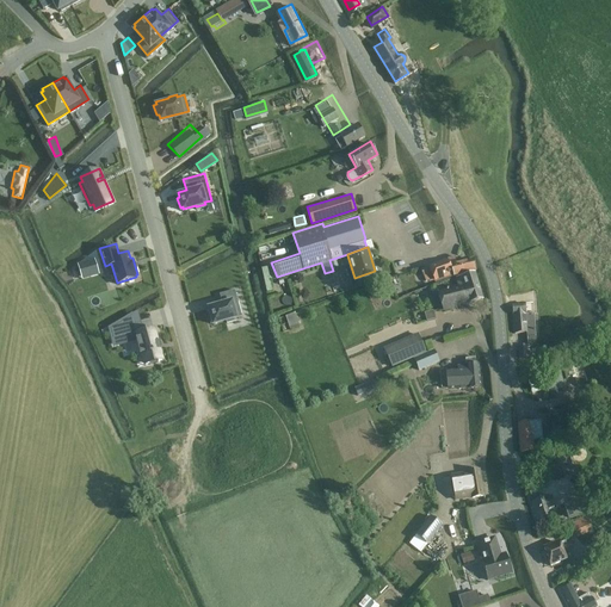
[(430,264),(421,266),(425,277),(432,274),(434,280),(454,273),(464,270),(470,267),(476,266),(473,255),(468,258),(461,259),(457,260),(455,254),(430,262),(430,264)]
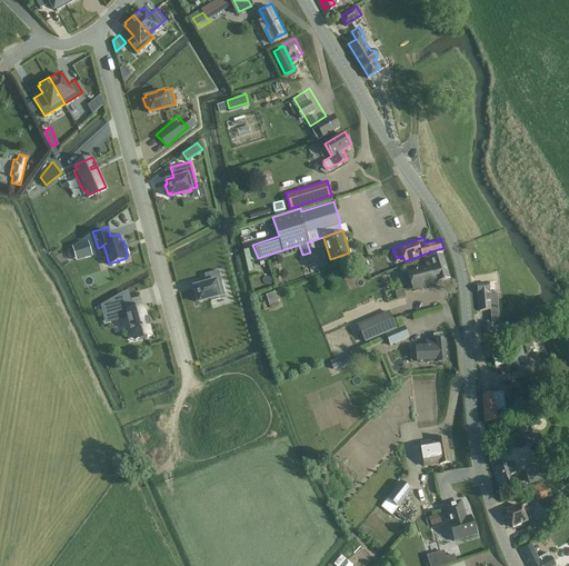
[(412,287),(439,279),(450,276),(442,251),(423,257),(426,264),(407,269),(412,287)]
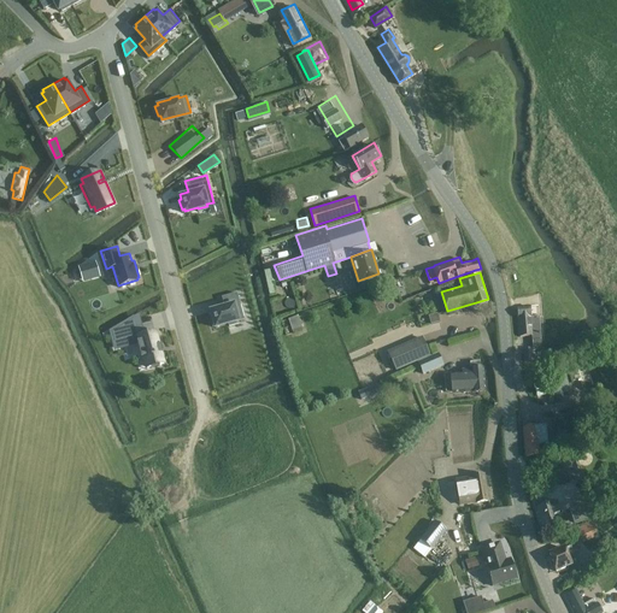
[(212,313),(210,314),(212,324),(215,324),(215,325),(228,322),(229,324),(238,322),(238,318),(244,317),(236,290),(222,294),(224,305),(210,308),(212,313)]
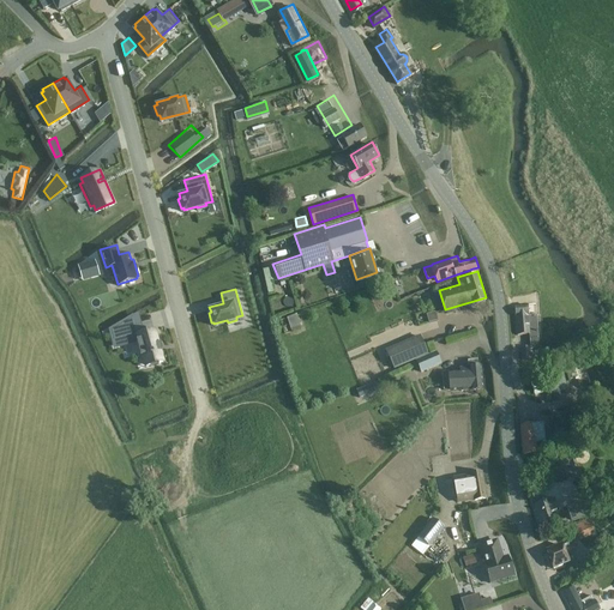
[(530,344),(521,344),(522,356),(531,356),(530,346),(539,345),(535,313),(529,314),(528,302),(515,303),(516,315),(517,332),(529,331),(530,344)]
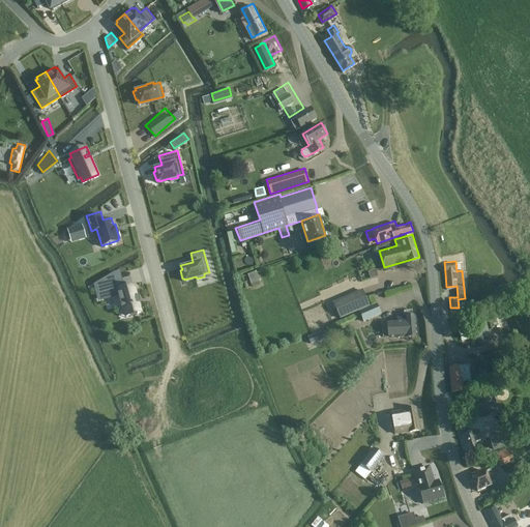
[(375,267),(367,269),(370,276),(378,274),(375,267)]
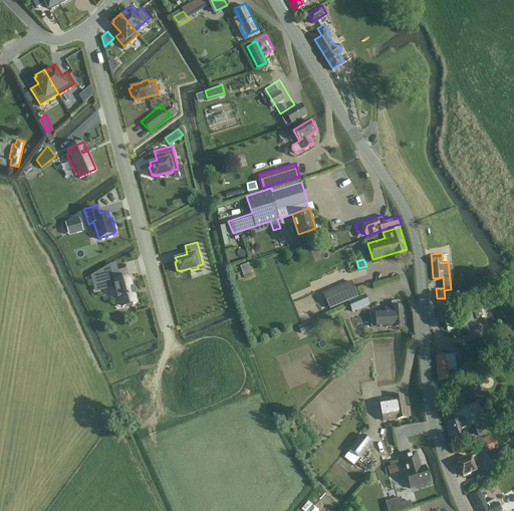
[(239,264),(244,276),(252,273),(248,261),(239,264)]
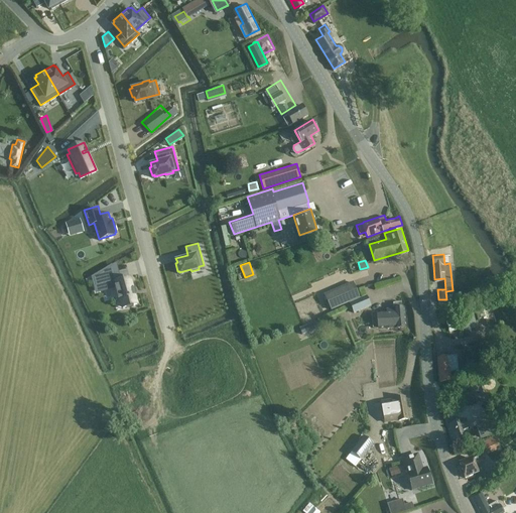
[(111,266),(94,276),(96,283),(111,279),(112,284),(115,283),(121,306),(137,302),(130,275),(114,279),(111,266)]
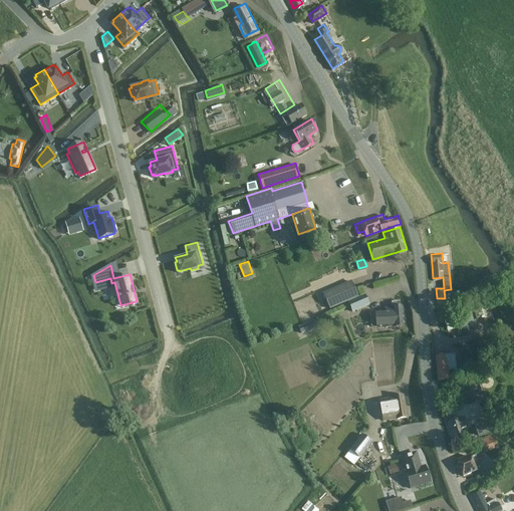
[(366,274),(355,277),(357,285),(373,281),(371,273),(366,274)]
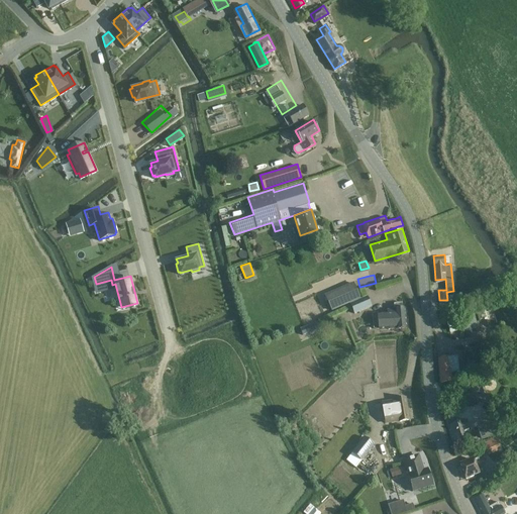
[(353,281),(324,293),(331,309),(360,296),(353,281)]
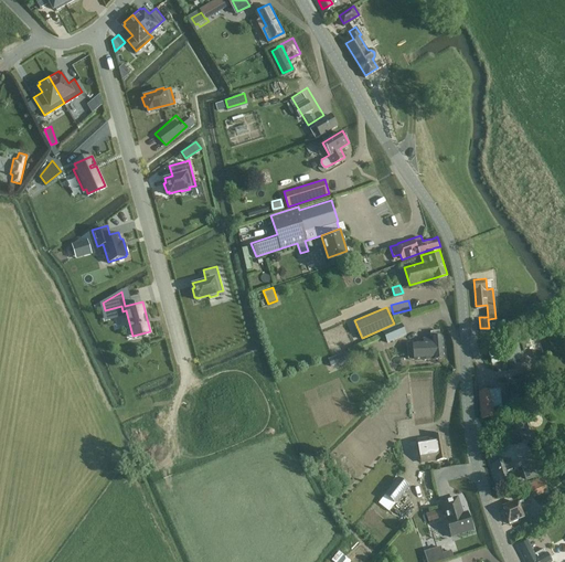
[(402,321),(382,329),(387,341),(406,332),(402,321)]
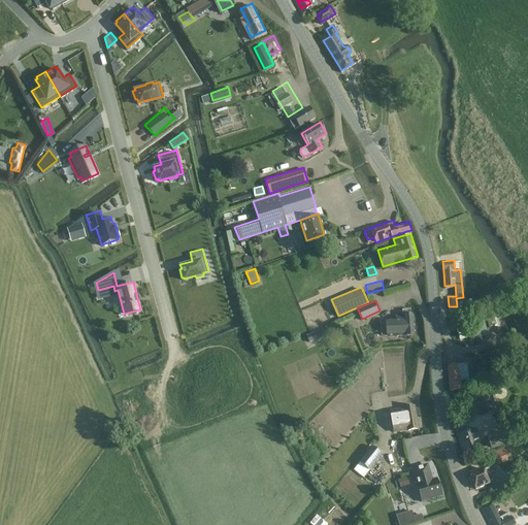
[(191,303),(178,305),(180,321),(193,319),(191,303)]
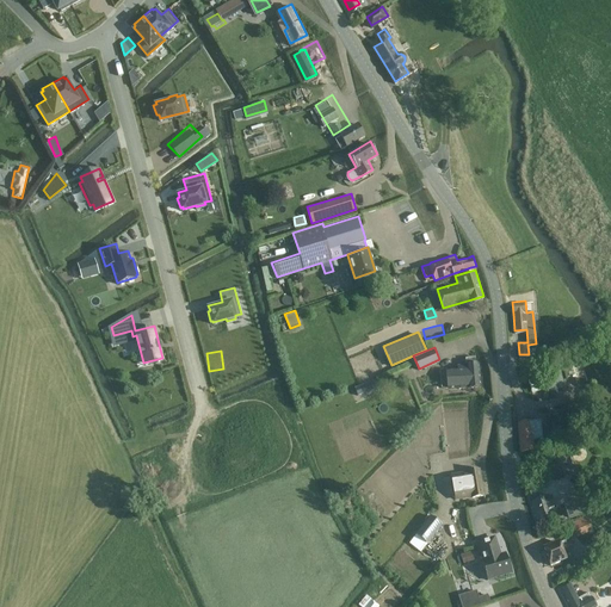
[(467,363),(457,363),(458,366),(440,369),(442,385),(458,384),(458,386),(469,385),(481,384),(479,360),(476,361),(475,355),(466,355),(467,363)]
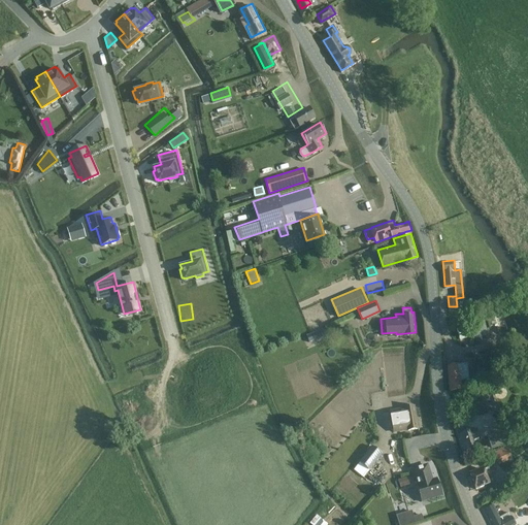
[(481,319),(468,322),(472,337),(484,334),(481,319)]
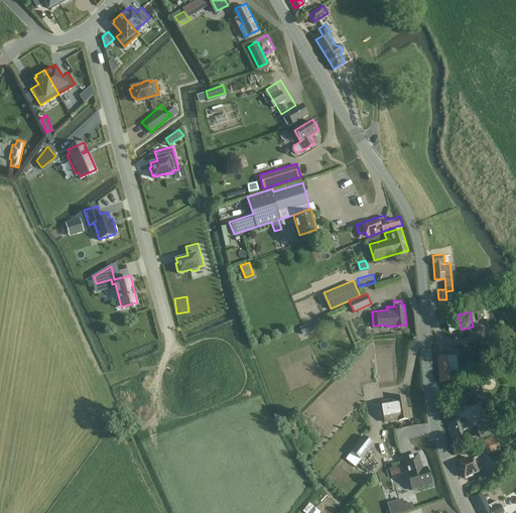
[(455,316),(446,318),(449,330),(458,328),(455,316)]
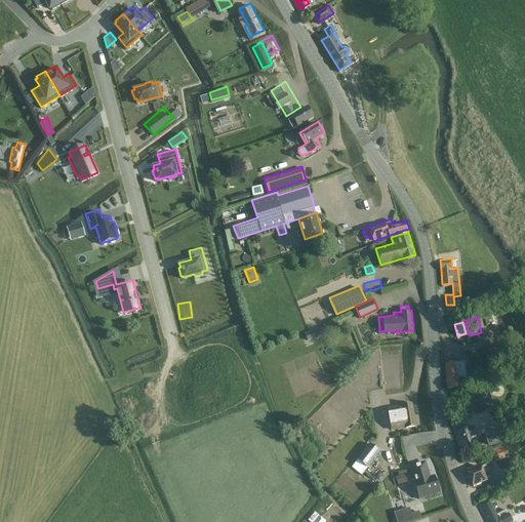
[(304,331),(306,336),(311,334),(312,336),(320,333),(317,326),(304,331)]
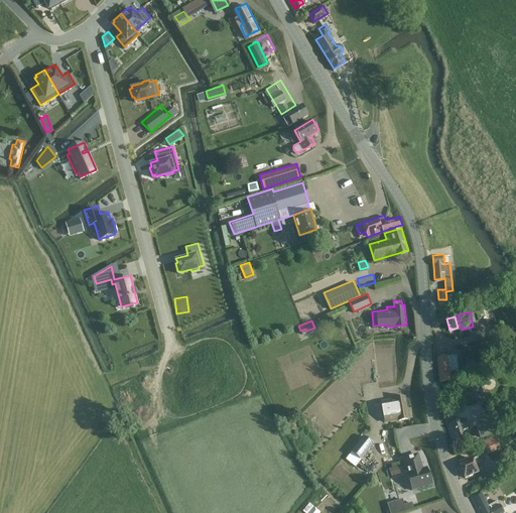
[(437,356),(439,380),(448,379),(447,370),(464,369),(463,358),(458,359),(457,354),(437,356)]
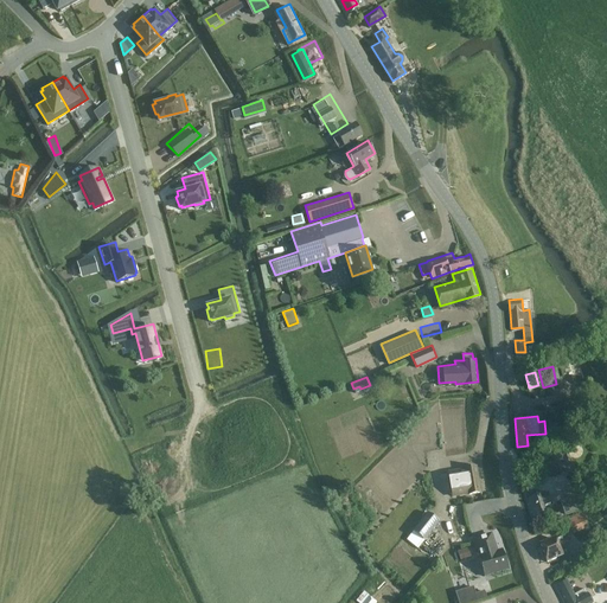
[(540,453),(548,474),(570,467),(563,446),(540,453)]
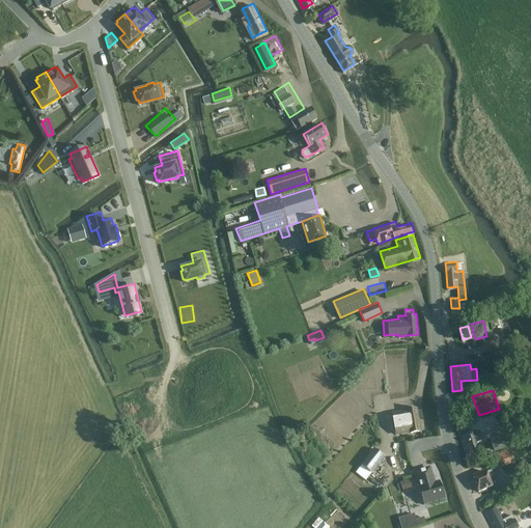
[(395,432),(410,429),(410,431),(420,428),(416,407),(406,408),(407,409),(392,412),(395,432)]
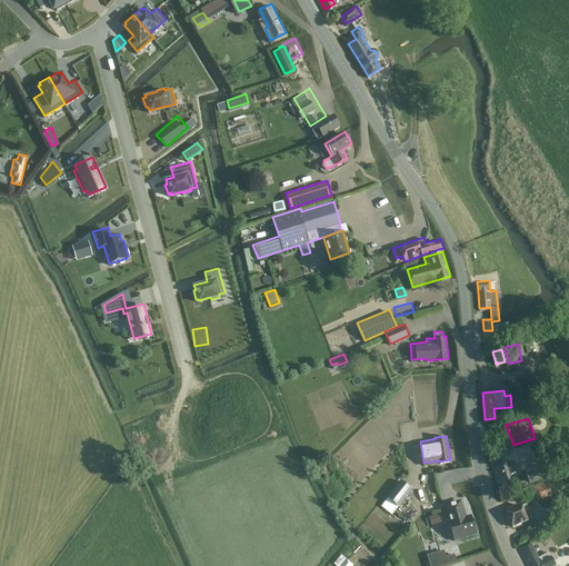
[(508,472),(515,470),(511,460),(495,466),(501,487),(511,484),(508,472)]
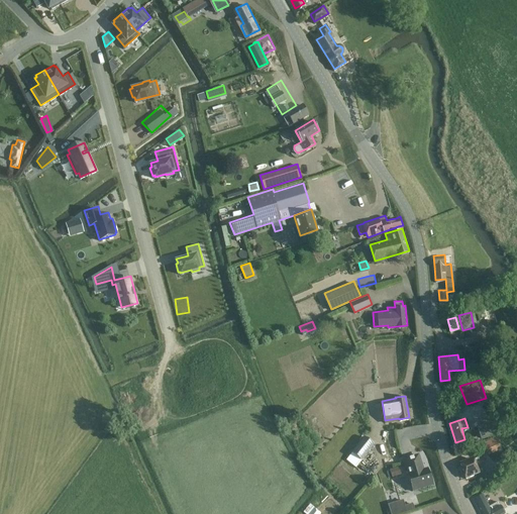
[(491,434),(488,422),(477,425),(480,437),(491,434)]
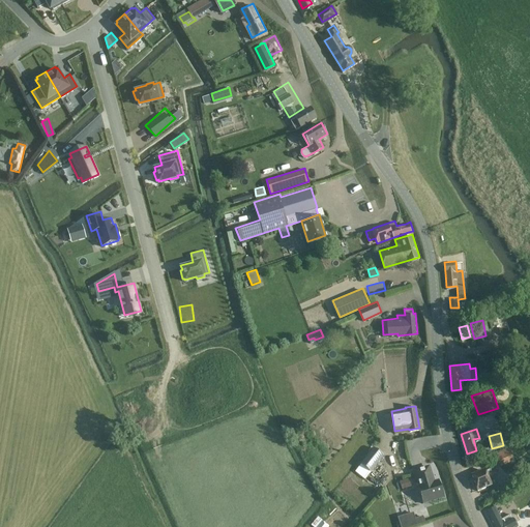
[(361,462),(371,470),(383,454),(374,446),(361,462)]
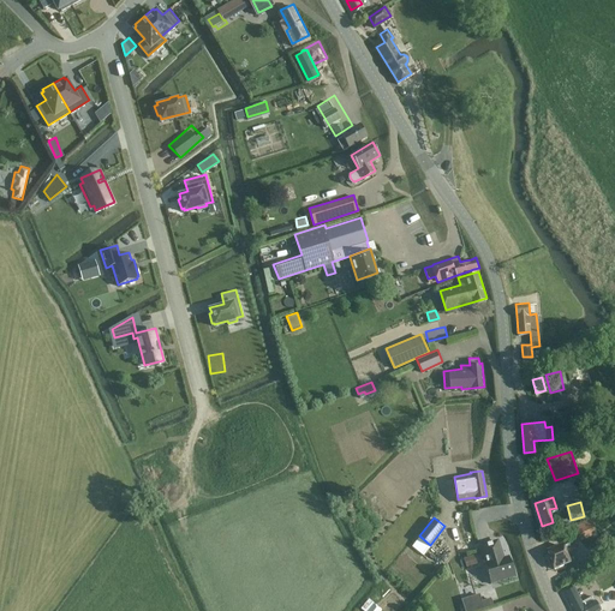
[(591,523),(575,528),(579,538),(587,535),(592,533),(595,533),(591,523)]
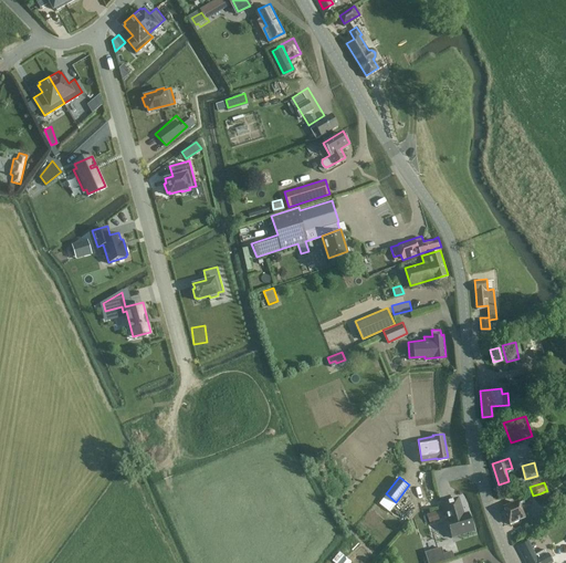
[(449,527),(450,527),(452,534),(473,528),(474,529),(469,511),(468,511),(469,513),(463,515),(458,497),(442,501),(448,518),(446,518),(449,527)]
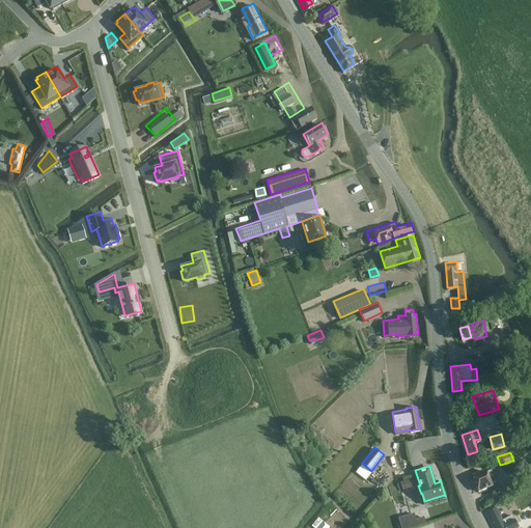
[(498,483),(492,468),(486,470),(485,470),(473,474),(478,490),(486,487),(498,483)]
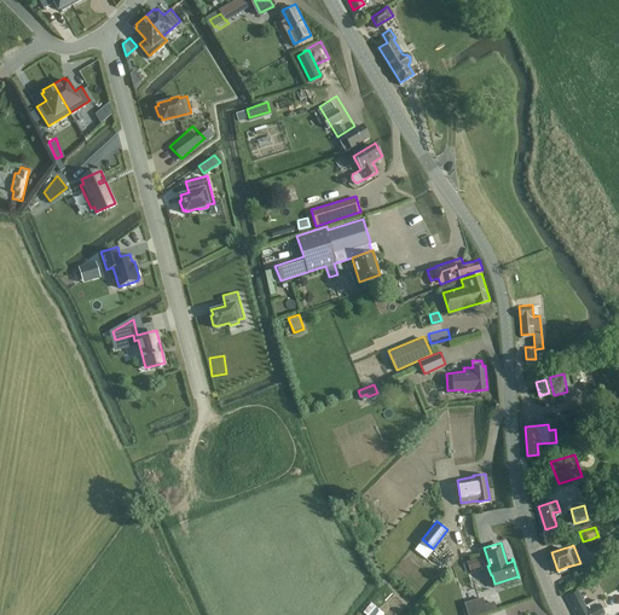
[(481,555),(473,557),(475,568),(485,566),(481,555)]
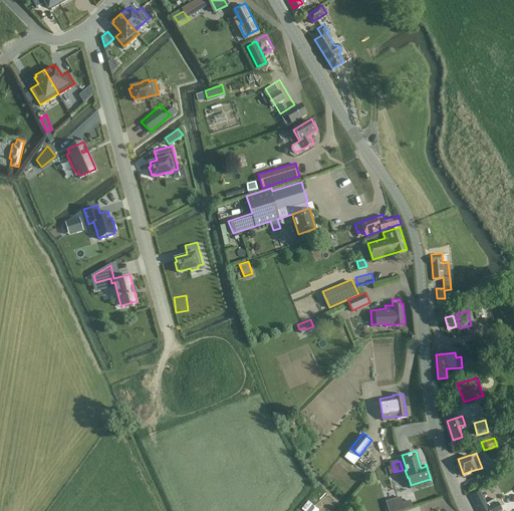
[(480,491),(472,495),(480,510),(496,510),(501,508),(495,498),(486,503),(480,491)]
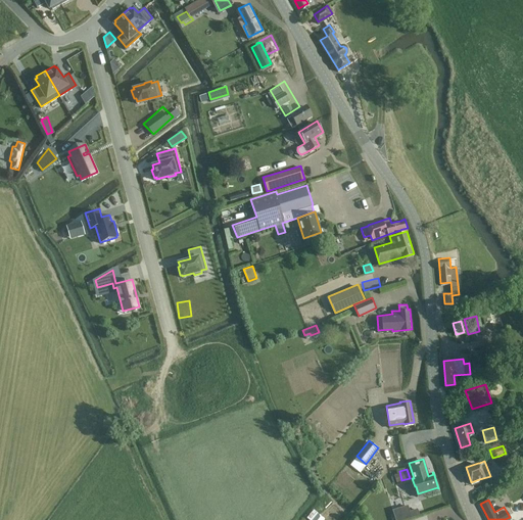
[(408,504),(392,509),(395,519),(398,519),(419,514),(417,508),(410,510),(408,504)]
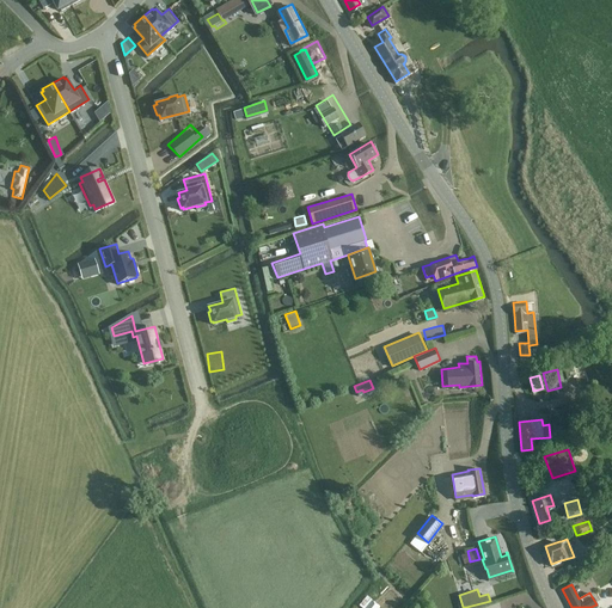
[(377,607),(380,605),(367,594),(359,603),(365,607),(377,607)]
